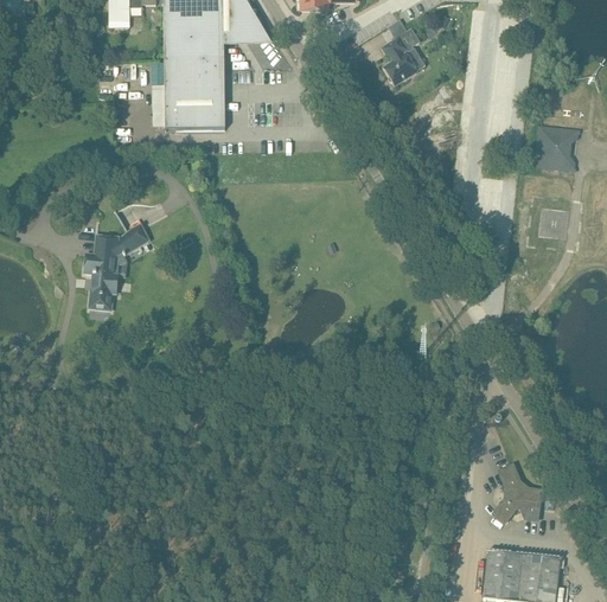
[(108,0),(109,26),(129,26),(129,6),(142,6),(142,2),(155,2),(155,0),(108,0)]
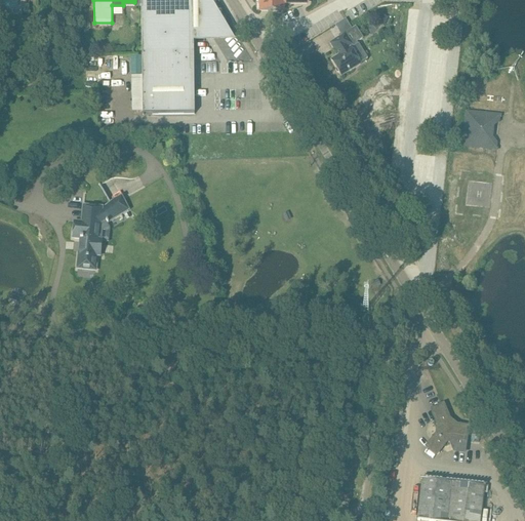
[(140,0),(143,112),(194,111),(193,0),(140,0)]
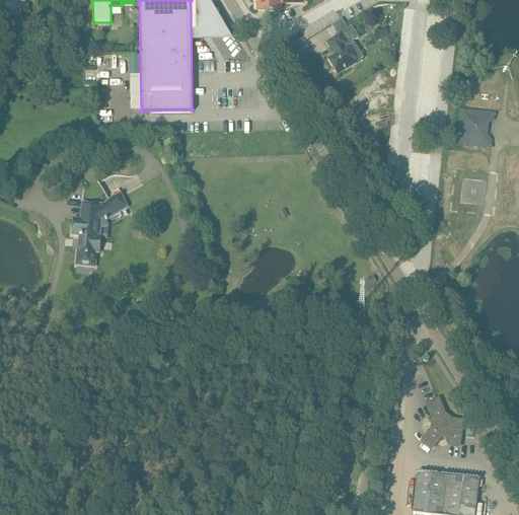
[(337,72),(357,60),(346,44),(349,42),(342,30),(326,40),(331,49),(332,49),(335,52),(327,57),(337,72)]
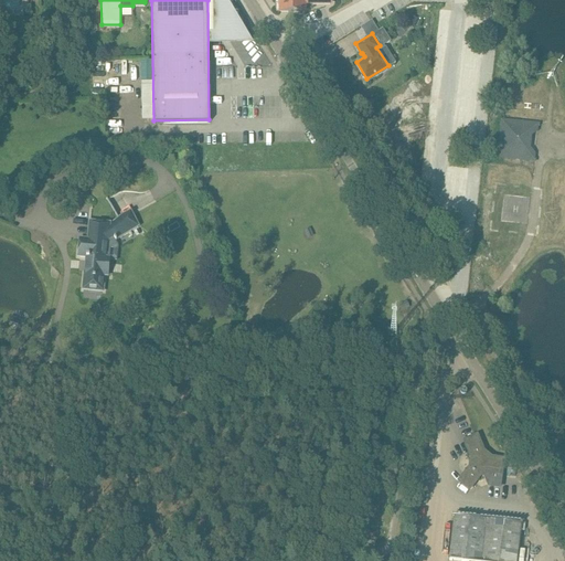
[(500,116),(497,155),(535,159),(535,156),(535,150),(531,145),(532,133),(537,128),(539,123),(540,123),(540,119),(500,116)]
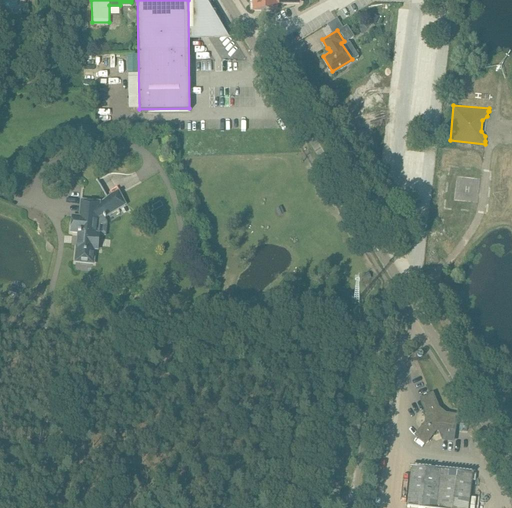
[(95,135),(95,123),(82,123),(82,135),(95,135)]
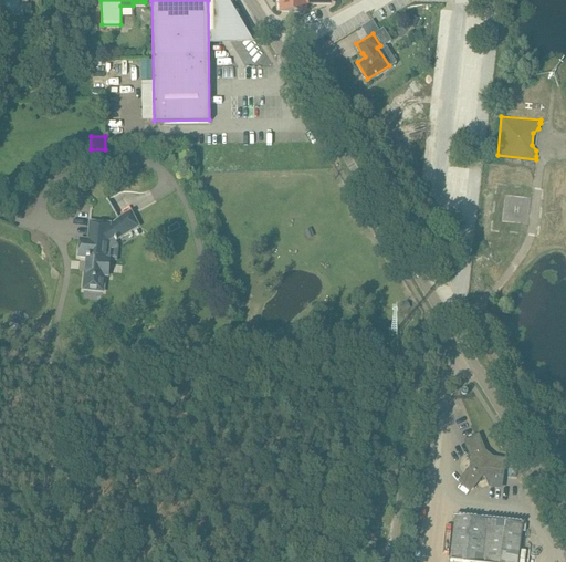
[(81,237),(79,253),(86,255),(86,258),(90,258),(88,268),(85,267),(83,287),(94,288),(103,288),(104,272),(107,272),(109,256),(106,256),(107,240),(109,240),(140,224),(132,209),(121,216),(108,195),(92,205),(91,218),(88,231),(88,238),(81,237)]
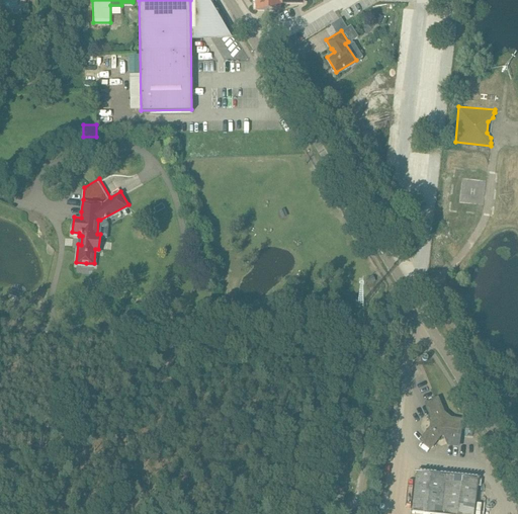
[(27,322),(20,323),(21,332),(28,332),(27,322)]
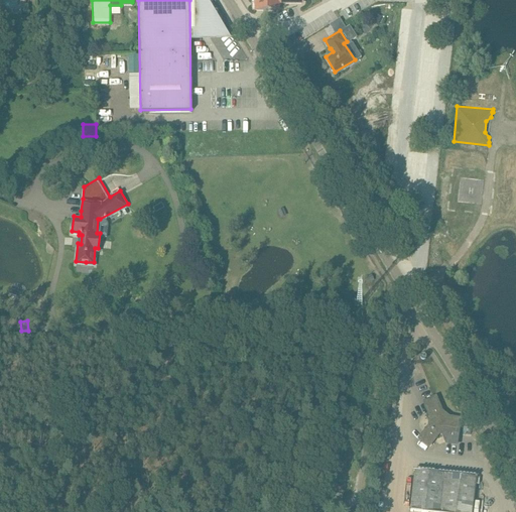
[(445,441),(456,442),(459,417),(448,416),(440,410),(435,396),(425,399),(430,414),(429,424),(420,435),(428,442),(438,430),(440,429),(445,441)]
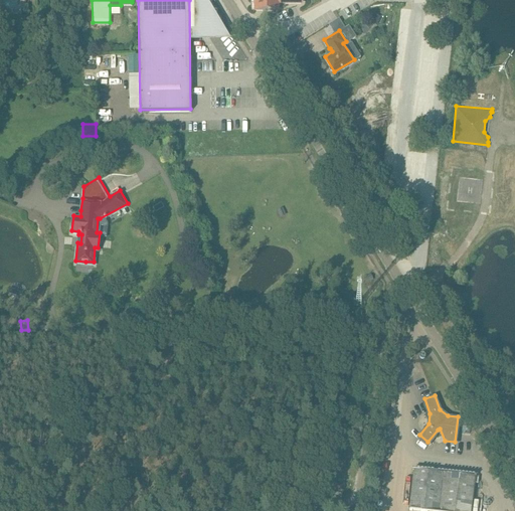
[(476,473),(413,466),(413,467),(414,467),(409,507),(446,510),(470,510),(475,474),(476,474),(476,473)]
